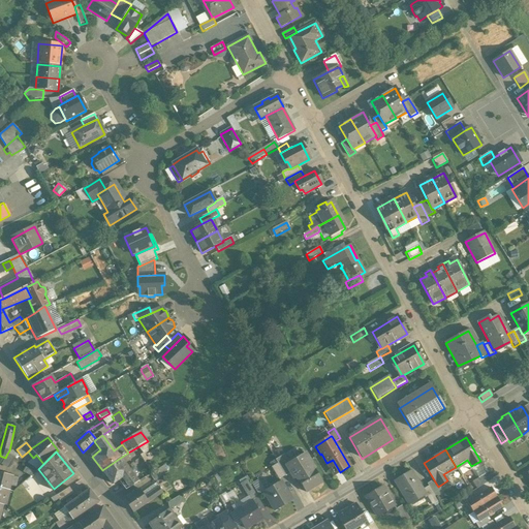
[(288,466),(280,452),(277,454),(280,458),(275,461),(284,476),(285,477),(290,474),(285,467),(288,466)]
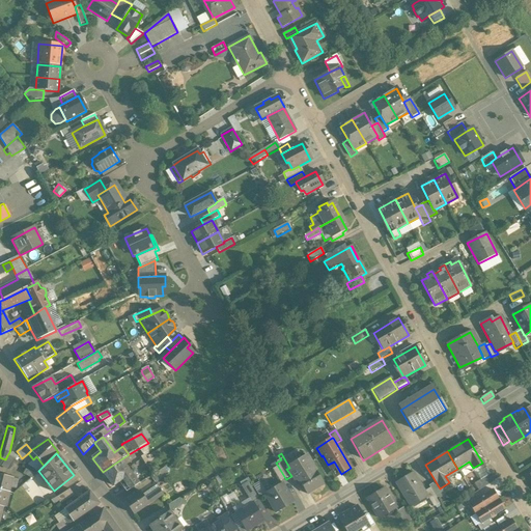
[(18,462),(7,455),(5,459),(3,463),(14,468),(18,462)]
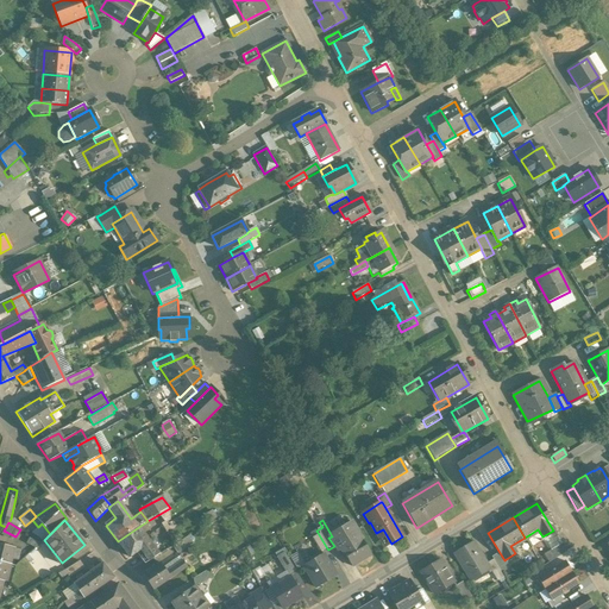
[(332,537),(328,538),(334,546),(338,552),(340,551),(344,556),(340,557),(345,563),(347,562),(351,567),(371,556),(351,525),(332,537)]
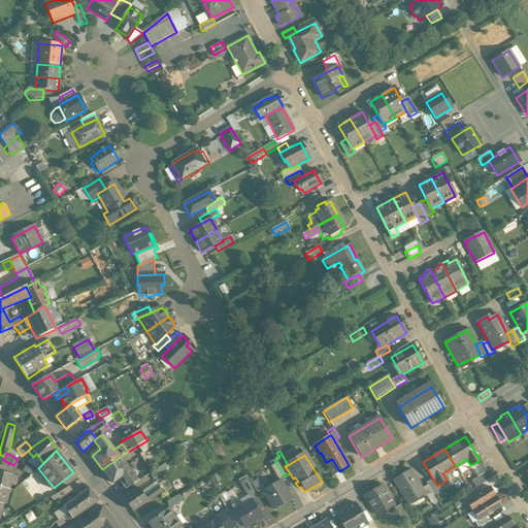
[(119,458),(102,469),(112,484),(119,480),(126,489),(137,482),(119,458)]
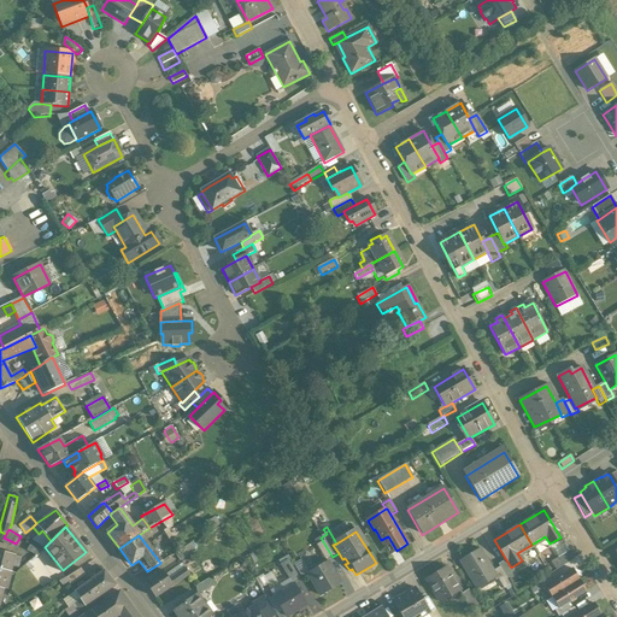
[(323,541),(316,546),(324,560),(331,556),(323,541)]
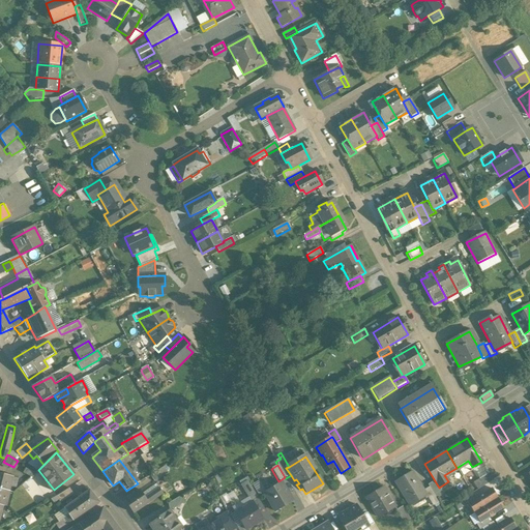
[(412,471),(394,482),(410,506),(427,496),(423,491),(412,471)]
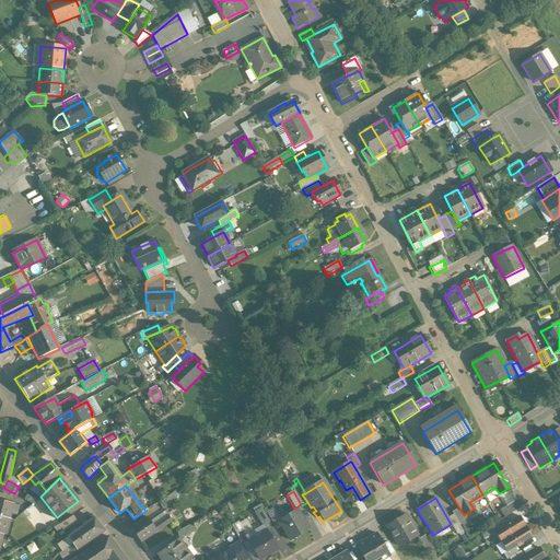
[(516,500),(500,510),(504,517),(521,508),(516,500)]
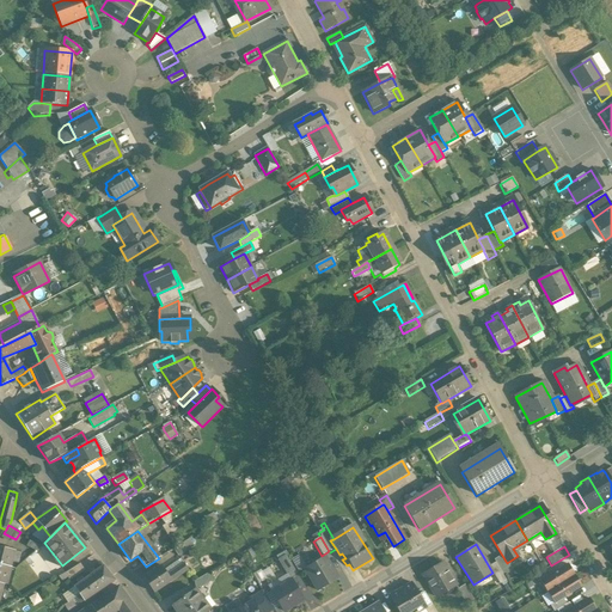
[(22,554),(0,548),(0,565),(10,568),(11,562),(18,564),(22,554)]
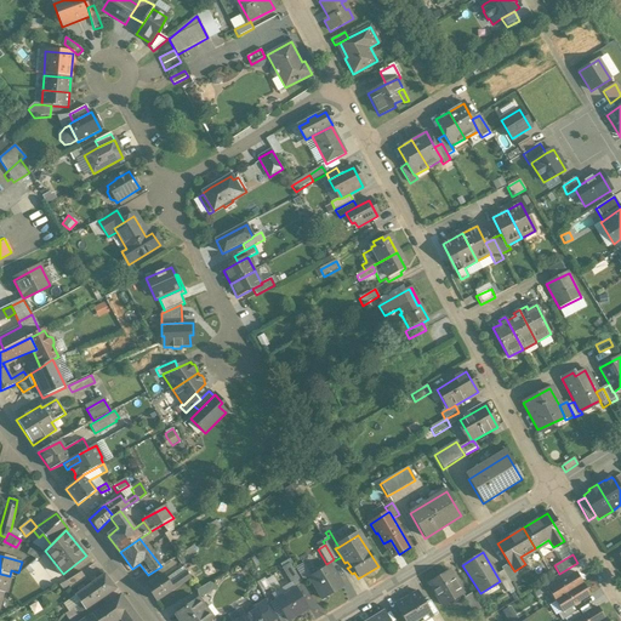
[(518,581),(508,564),(501,569),(503,571),(512,585),(518,581)]
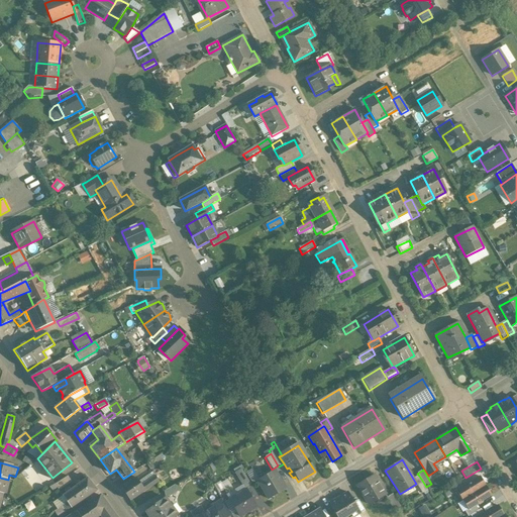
[(249,485),(240,471),(235,475),(244,489),(249,485)]
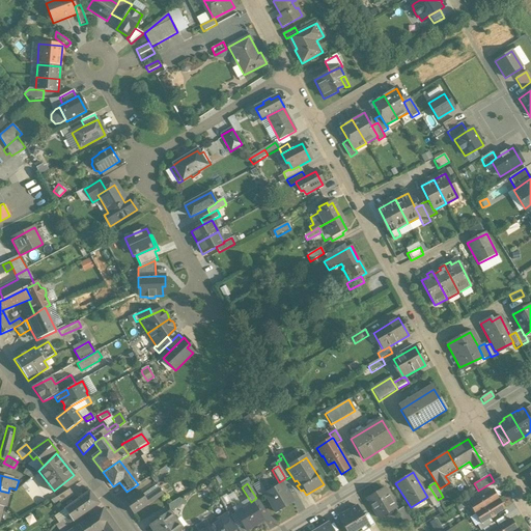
[(276,490),(266,496),(275,512),(292,501),(281,484),(275,488),(276,490)]
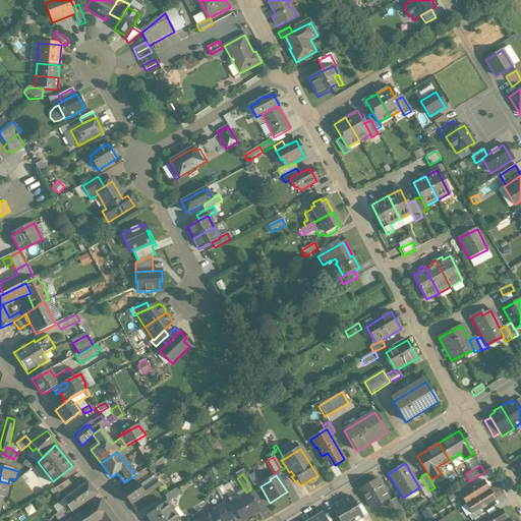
[(377,479),(360,489),(371,509),(388,500),(377,479)]
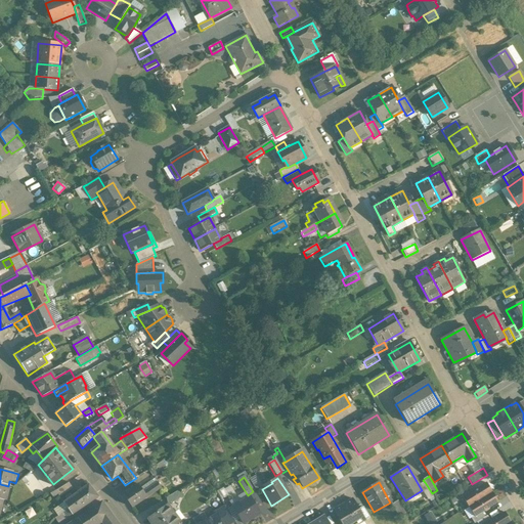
[(432,493),(425,482),(419,485),(422,490),(428,500),(434,497),(432,493)]
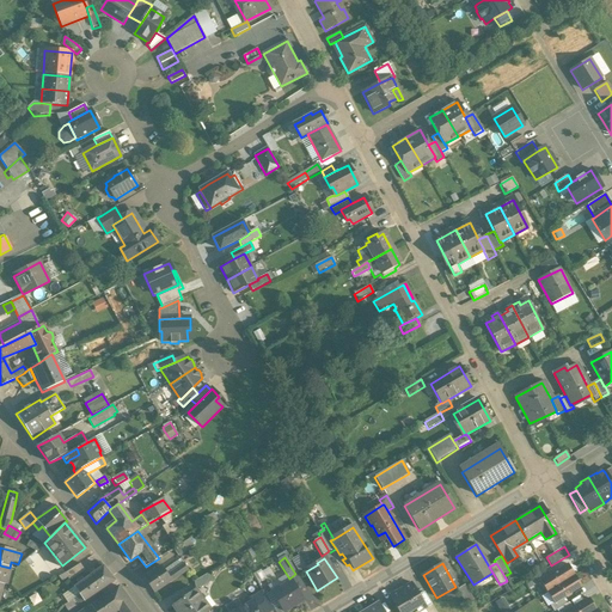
[(80,564),(65,573),(67,576),(69,580),(84,570),(80,564)]
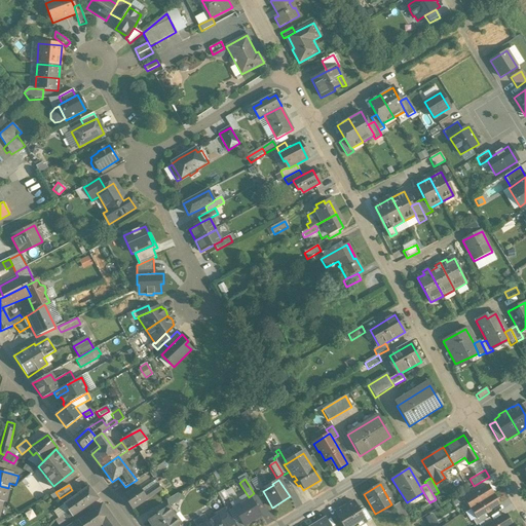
[(158,485),(144,495),(147,499),(161,490),(158,485)]
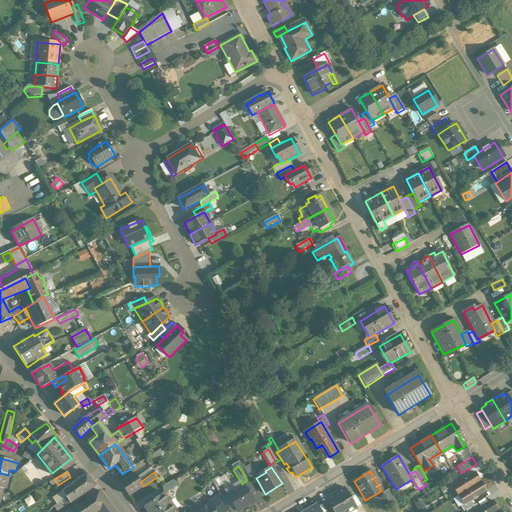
[(459,482),(451,486),(452,487),(457,496),(480,482),(474,472),(459,482)]
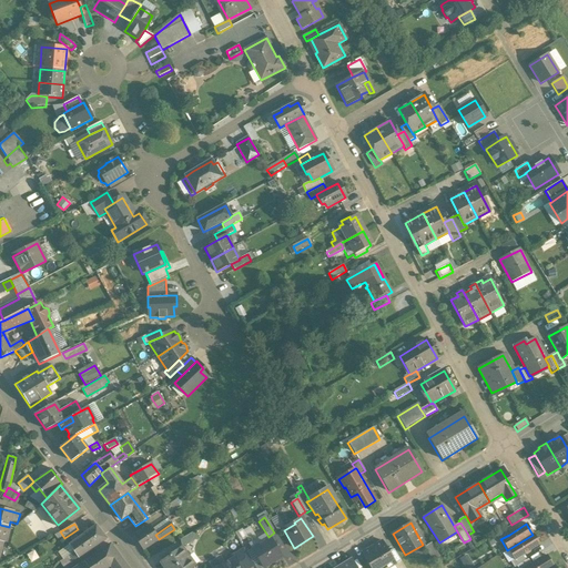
[(155,535),(150,525),(133,537),(143,550),(159,539),(155,535)]
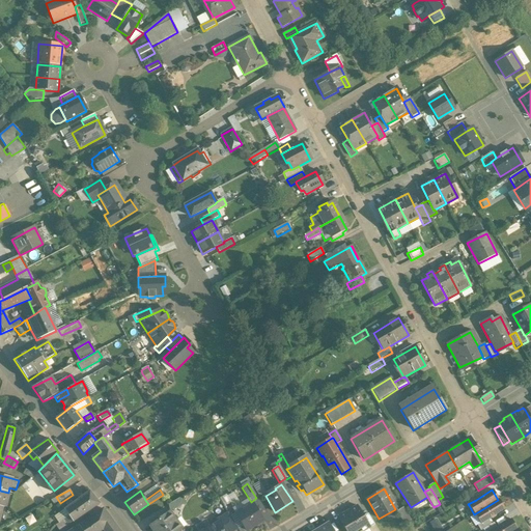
[(99,504),(89,492),(82,497),(80,495),(76,497),(78,500),(87,512),(99,504)]
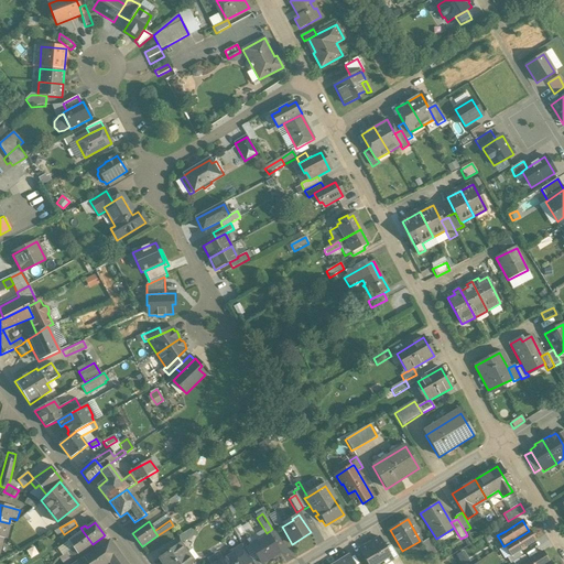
[(501,525),(491,532),(495,539),(498,537),(497,535),(506,531),(501,525)]
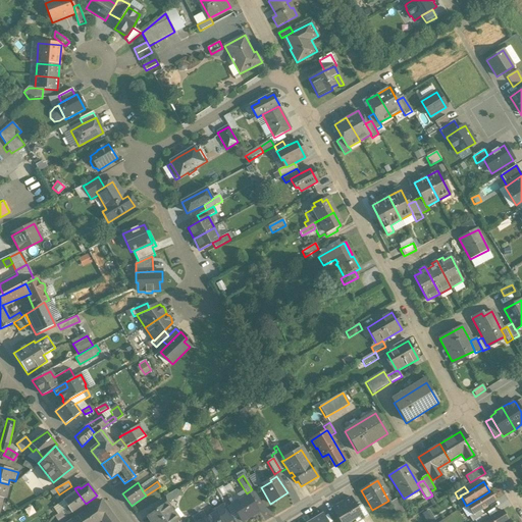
[(176,489),(166,496),(170,503),(180,497),(176,489)]
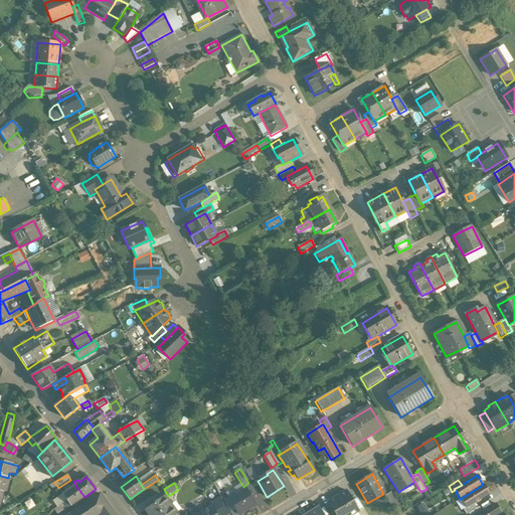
[(75,485),(70,489),(68,486),(64,489),(66,492),(62,495),(65,498),(70,506),(84,497),(75,485)]
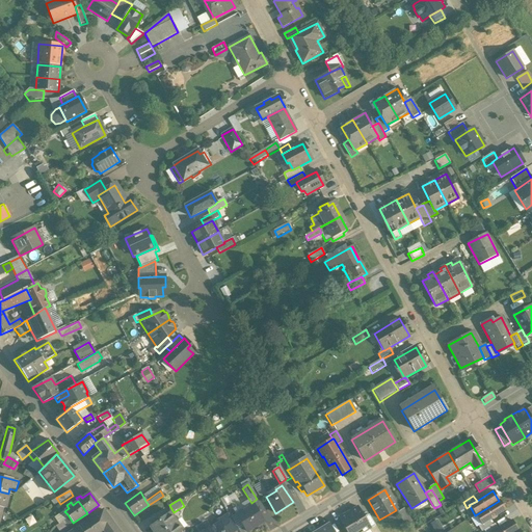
[(499,501),(475,515),(481,525),(488,521),(505,510),(499,501)]
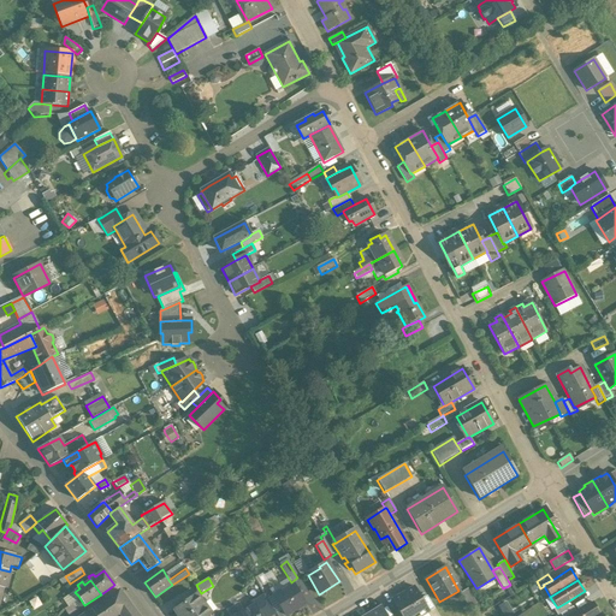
[(292,585),(273,597),(284,615),(285,615),(304,605),(292,585)]
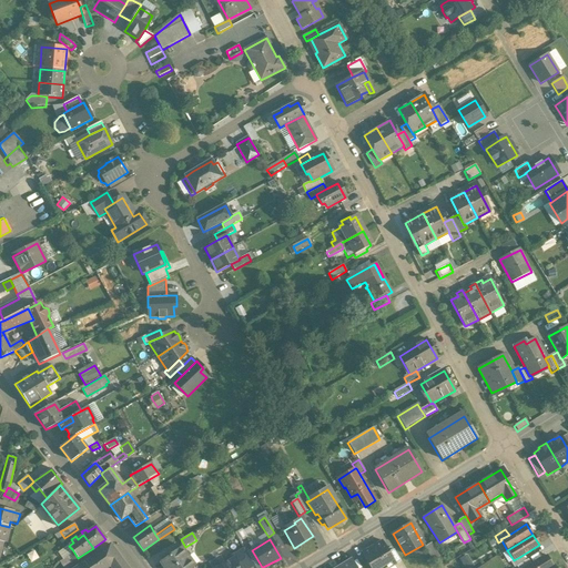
[(395,565),(381,543),(363,554),(371,567),(388,567),(394,565),(395,565)]
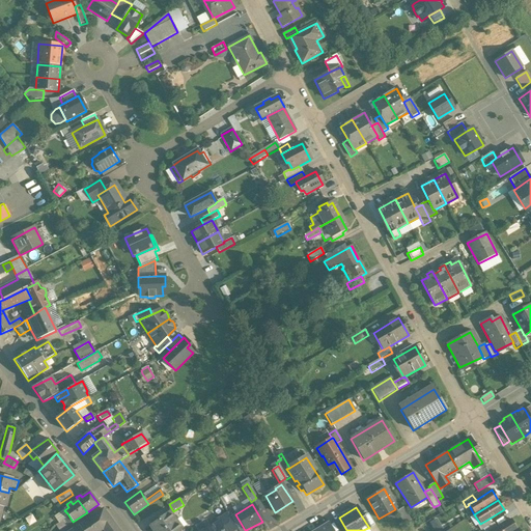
[(412,523),(402,507),(396,511),(406,527),(412,523)]
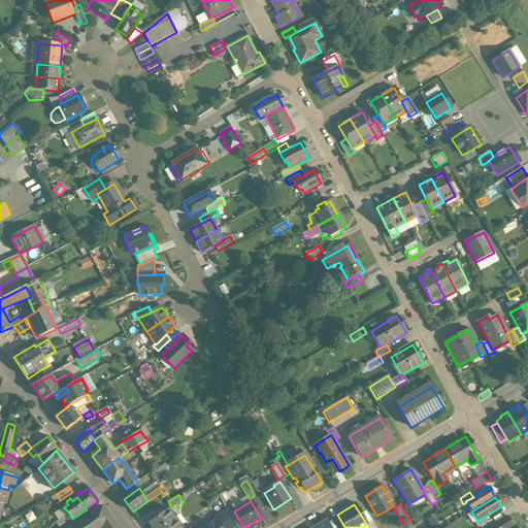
[(112,520),(102,506),(78,524),(81,527),(99,527),(104,525),(112,520)]
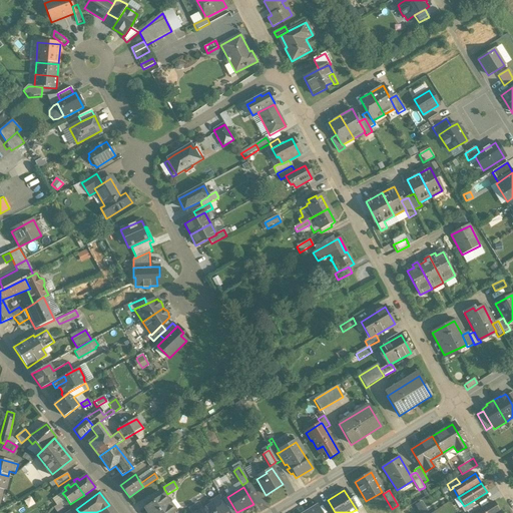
[(163,495),(144,508),(147,512),(173,512),(175,512),(163,495)]
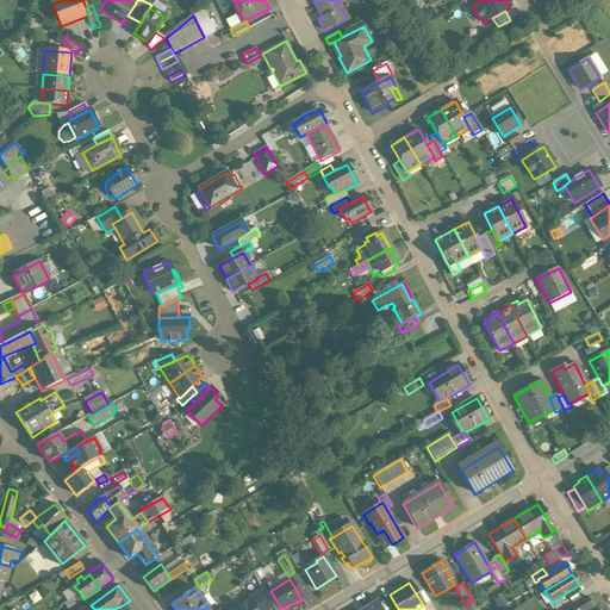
[(83,599),(78,590),(75,591),(74,590),(70,591),(79,603),(83,599)]
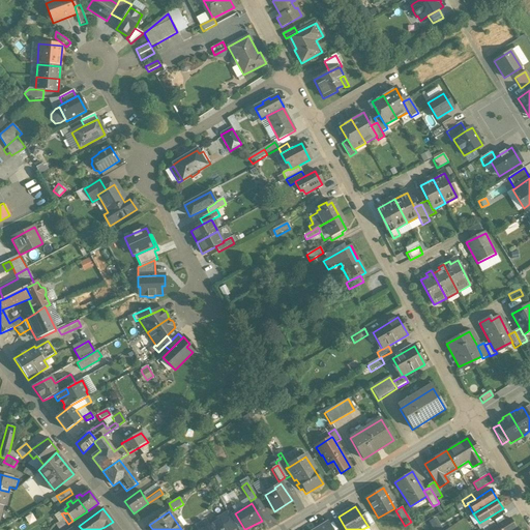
[(234,529),(237,528),(228,512),(215,520),(217,522),(218,522),(223,529),(234,529)]
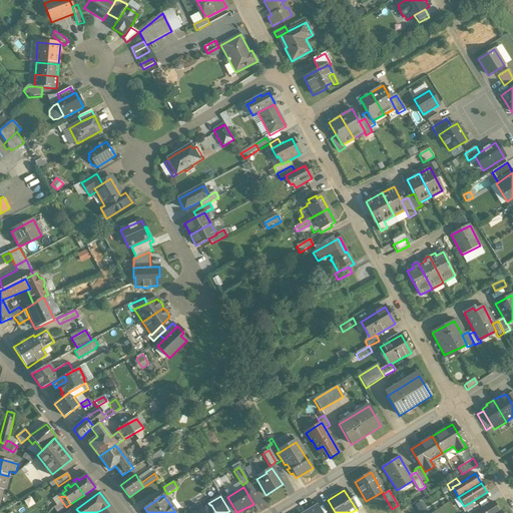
[(471,502),(464,506),(460,508),(463,512),(464,512),(466,512),(474,507),(471,502)]
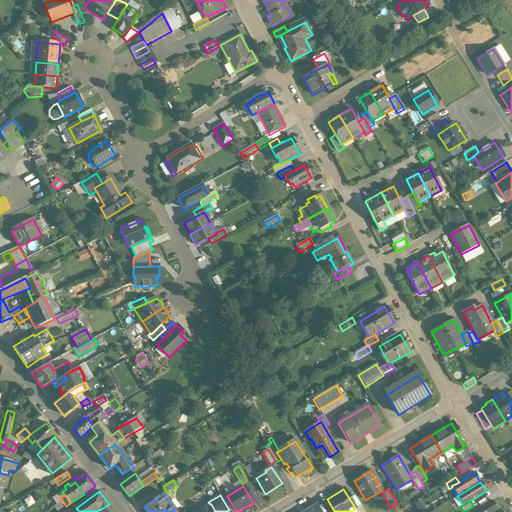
[(479,510),(475,511),(495,511),(498,511),(493,501),(479,510)]
